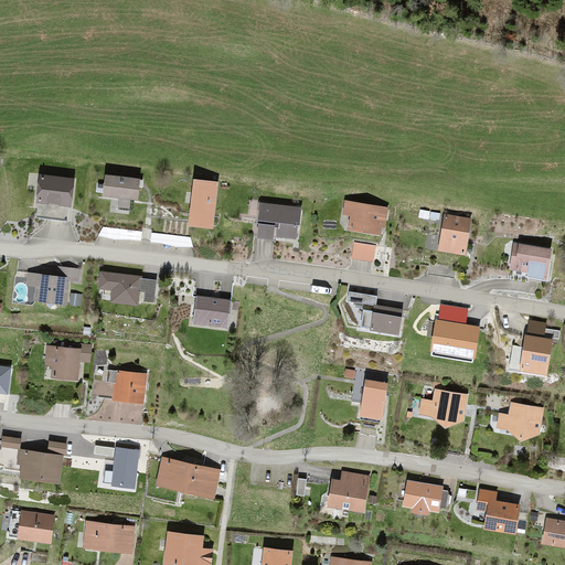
[(145,176),(107,171),(105,193),(121,195),(120,205),(131,206),(132,198),(142,199),(145,176)]
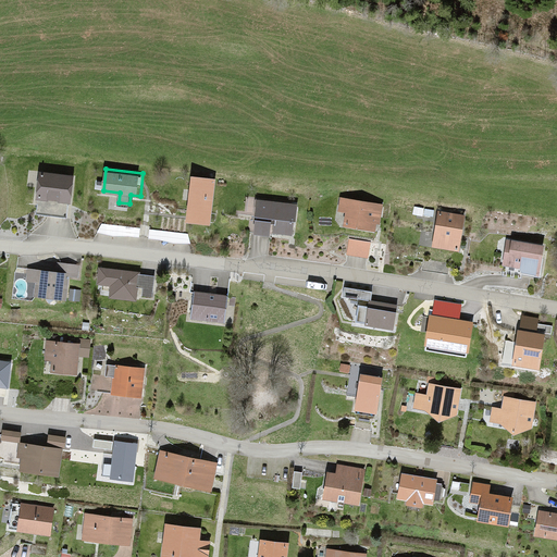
[(71,175),(38,172),(35,211),(67,214),(71,175)]
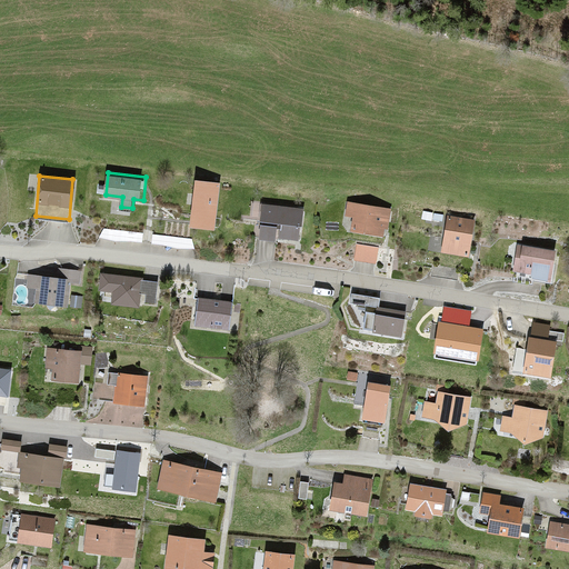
[(218,185),(196,182),(191,227),(213,229),(218,185)]
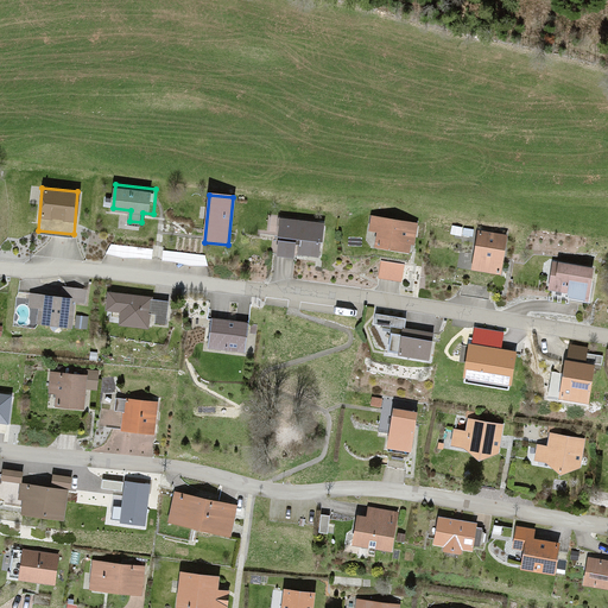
[(419,219),(372,211),(369,228),(378,229),(375,245),(411,249),(412,239),(417,240),(419,219)]
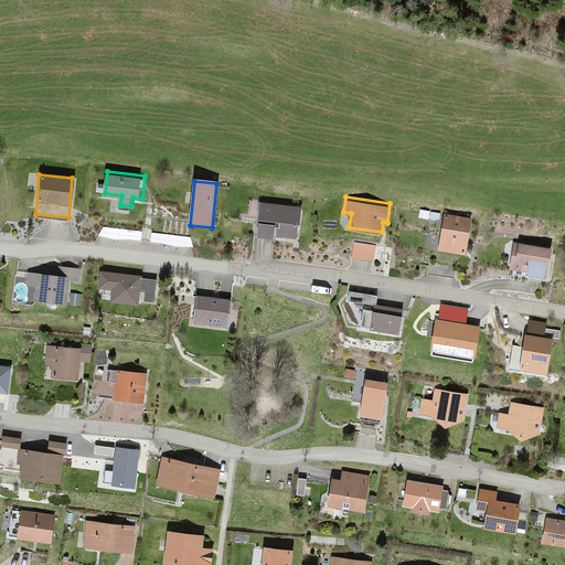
[(304,204),(262,201),(258,232),(301,235),(304,204)]
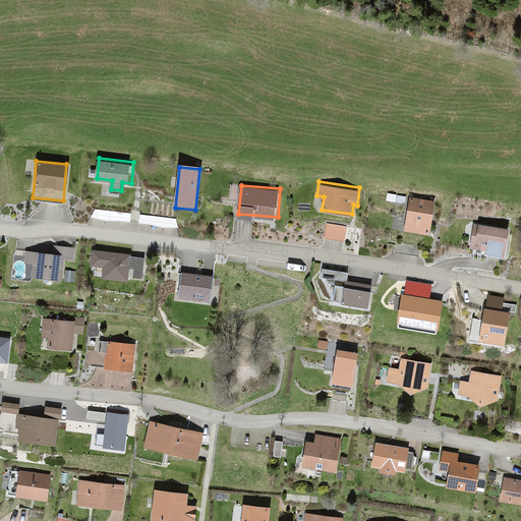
[(437,203),(412,198),(407,229),(431,233),(437,203)]
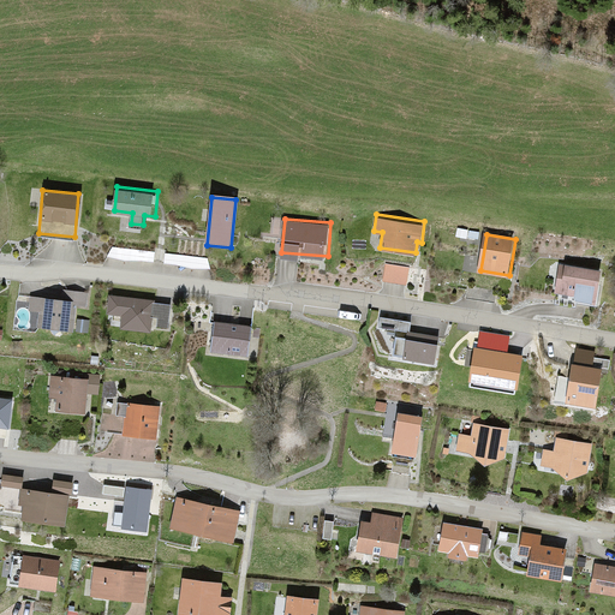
[(410,263),(387,261),(384,278),(407,280),(410,263)]
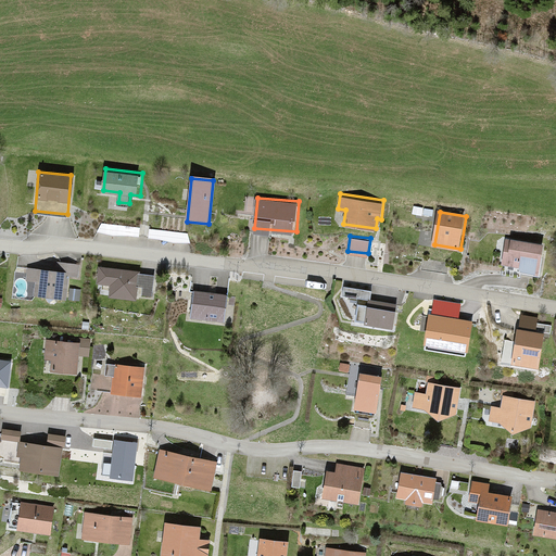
[(545,242),(507,236),(503,263),(541,268),(545,242)]
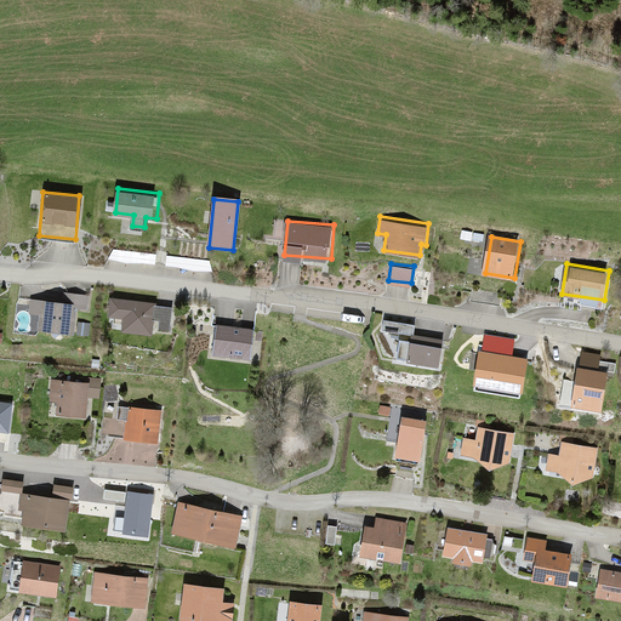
[(64,302),(32,298),(32,308),(40,309),(38,326),(78,330),(79,309),(91,311),(93,290),(66,288),(64,302)]
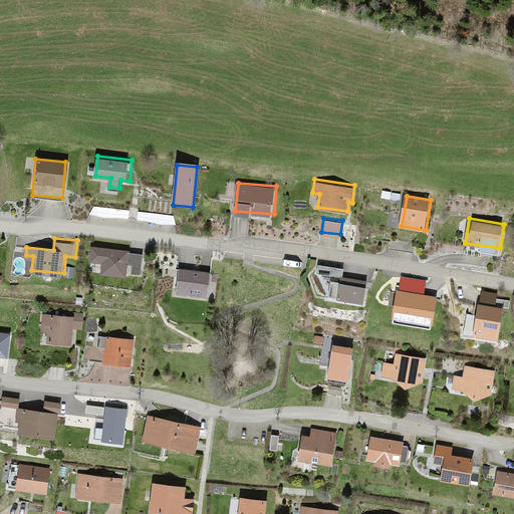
[(144,248),(93,245),(92,260),(100,260),(100,271),(125,273),(126,268),(142,269),(144,248)]
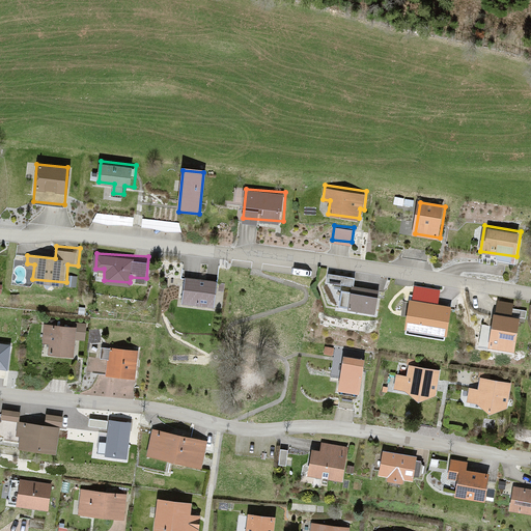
[(357,276),(332,271),(329,283),(343,285),(340,303),(376,310),(381,288),(355,283),(357,276)]
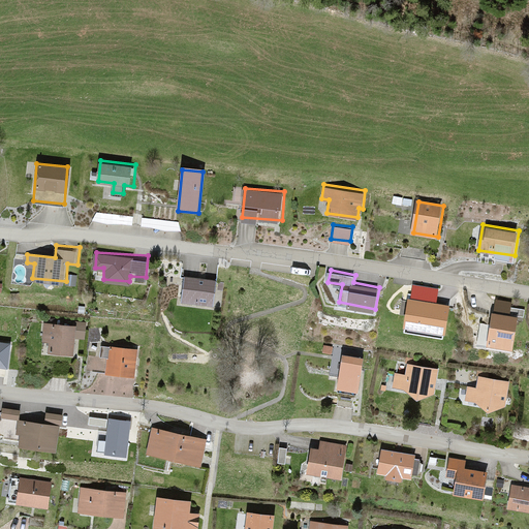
[(220,276),(186,272),(183,298),(216,303),(220,276)]
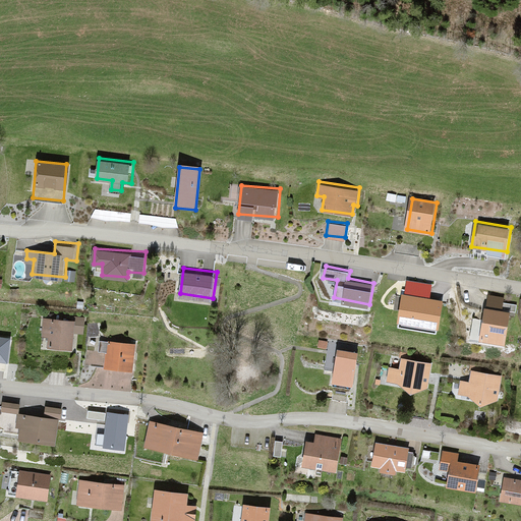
[(444,304),(408,299),(404,326),(441,331),(444,304)]
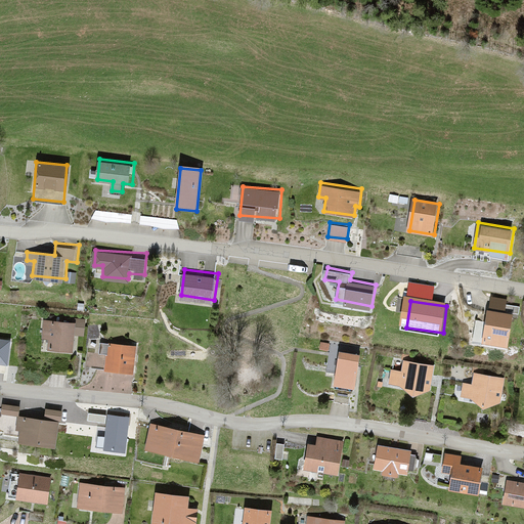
[(505,308),(488,306),(483,341),(510,345),(516,311),(519,311),(521,304),(506,301),(505,308)]
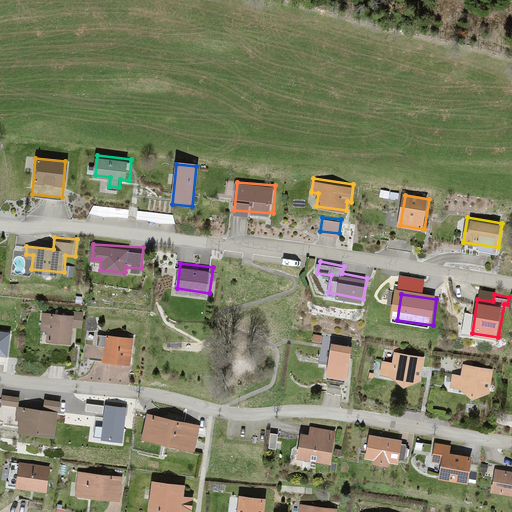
[(71,344),(72,317),(42,316),(42,334),(48,335),(48,343),(71,344)]
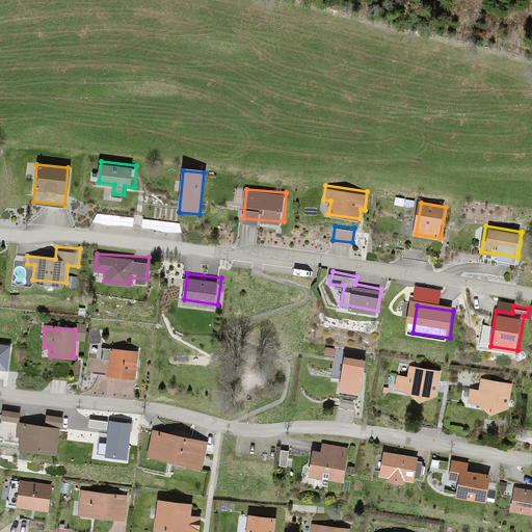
[(9,347),(0,345),(0,369),(6,371),(9,347)]
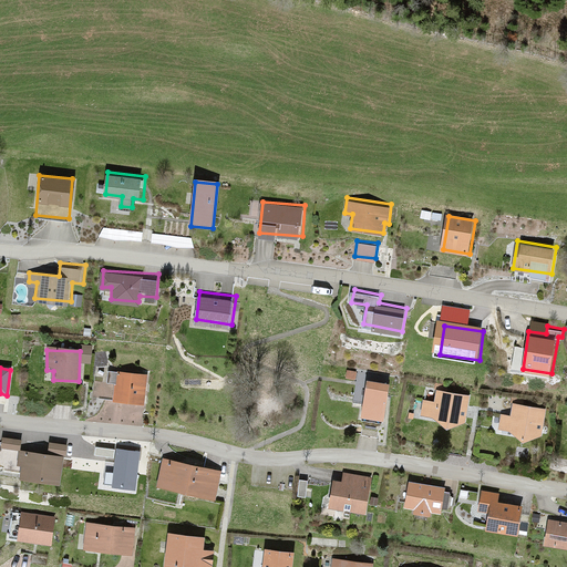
[(144,404),(145,377),(114,375),(114,403),(144,404)]
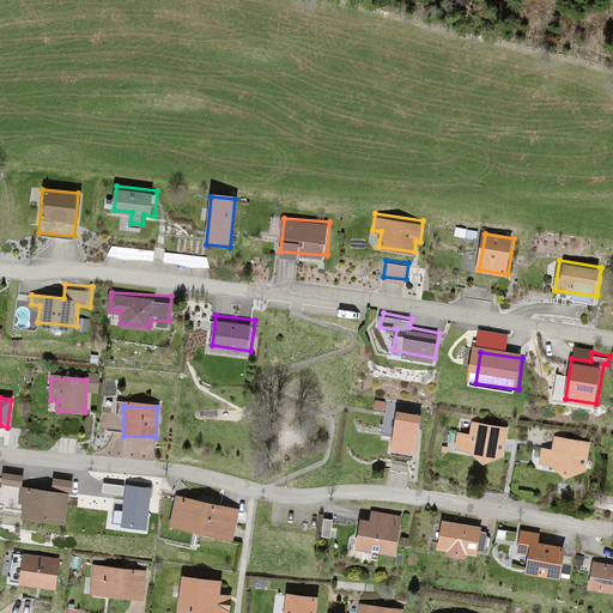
[(419,417),(396,414),(390,451),(413,455),(419,417)]
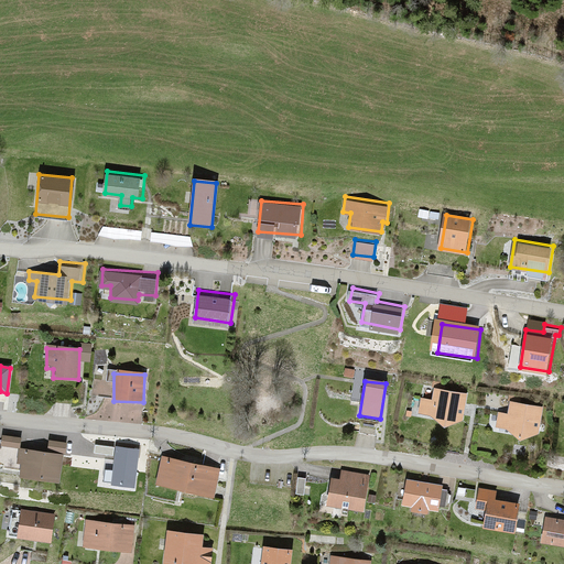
[(467,394),(435,389),(433,401),(423,400),(420,415),(433,418),(446,425),(462,423),(467,394)]
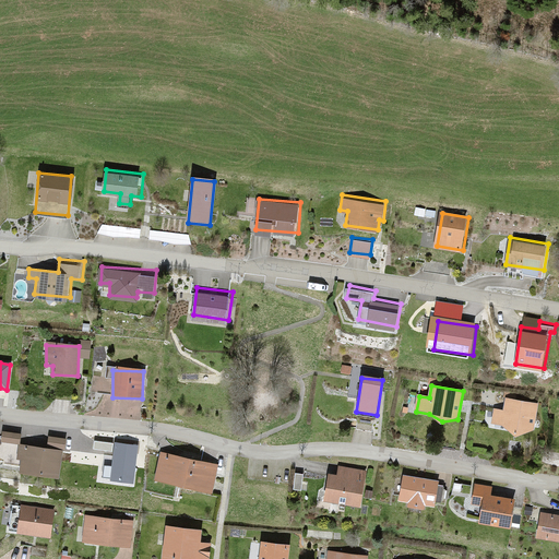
[(538,405),(506,400),(504,412),(495,411),(491,426),(503,428),(518,436),(533,433),(538,405)]
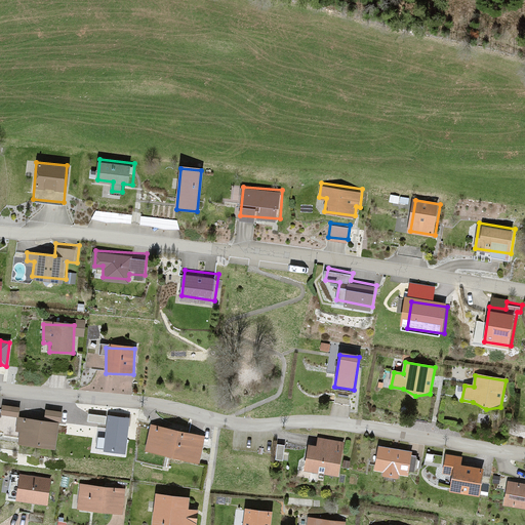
[(19,410),(2,407),(1,415),(17,418),(19,410)]
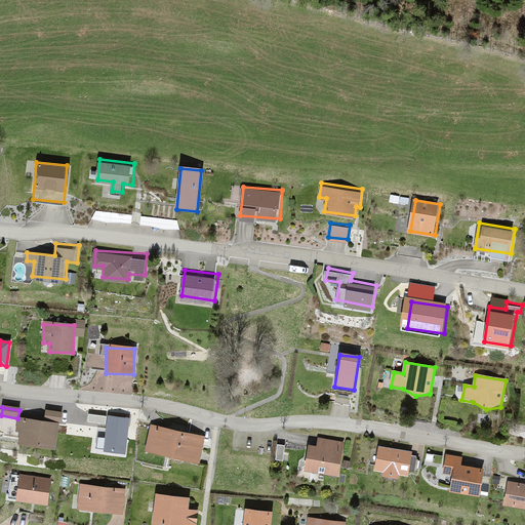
[(107,416),(88,414),(87,422),(106,425),(107,416)]
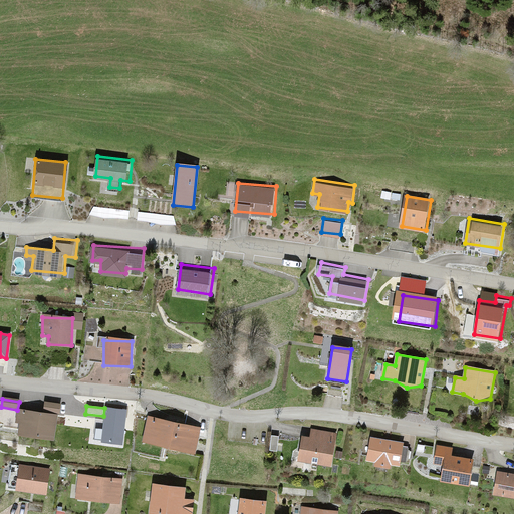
[(125,411),(105,409),(101,442),(121,444),(125,411)]
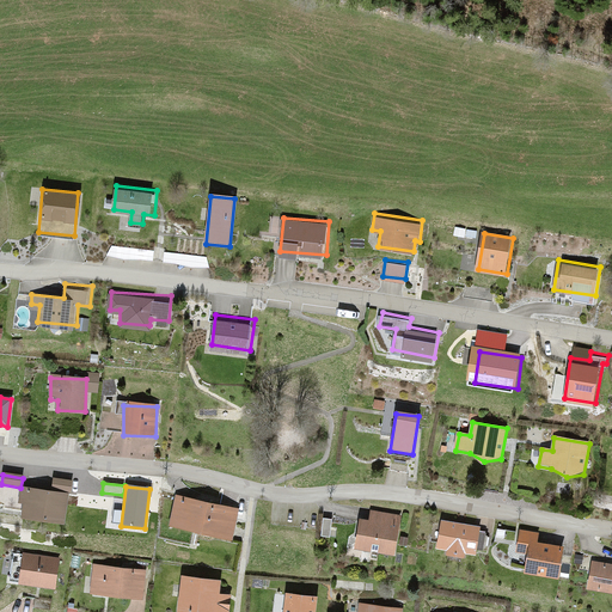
[(24,503),(22,518),(66,524),(69,495),(19,488),(17,502),(24,503)]
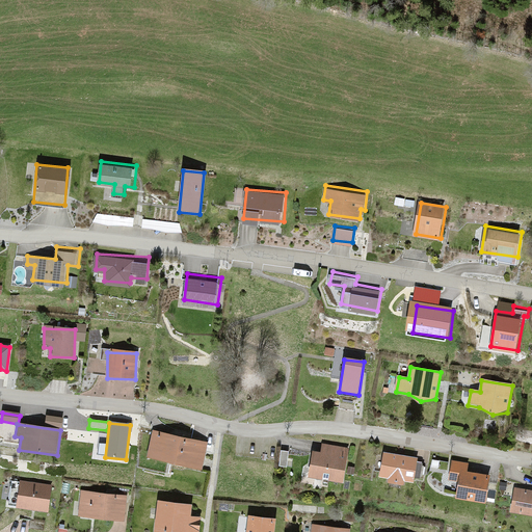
[(208,446),(152,432),(145,458),(202,472),(208,446)]
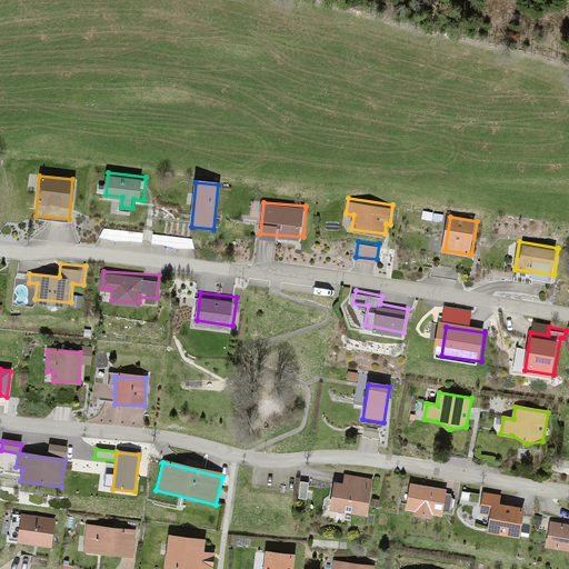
[(335,483),(331,509),(368,515),(372,481),(345,478),(343,486),(335,483)]
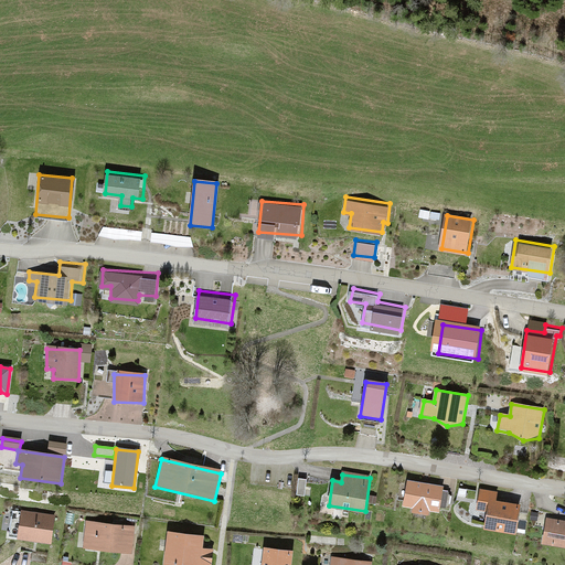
[(445,490),(406,482),(401,508),(440,515),(445,490)]
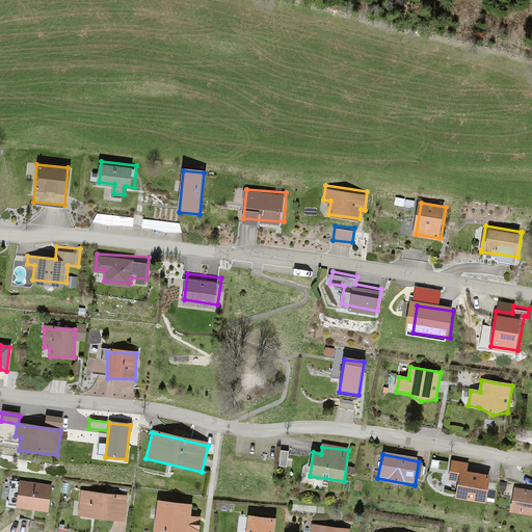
[(468,463),(452,461),(449,479),(459,481),(457,498),(484,503),(488,476),(466,473),(468,463)]
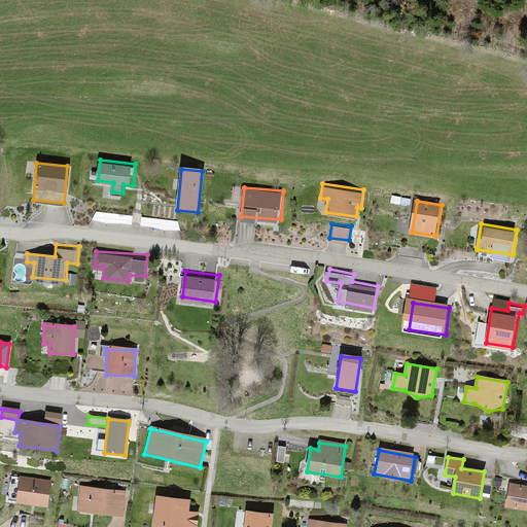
[(51,484),(20,479),(15,502),(46,508),(51,484)]
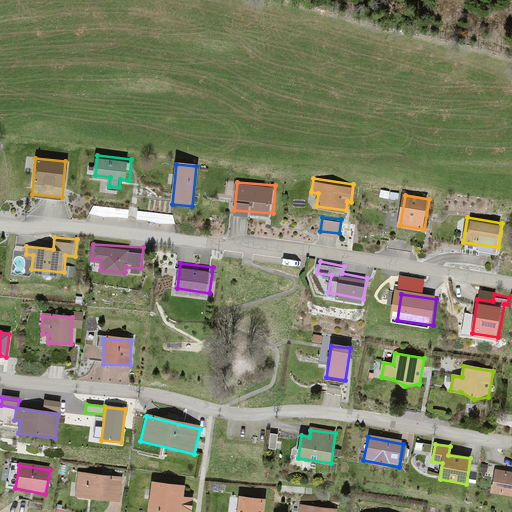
[(511,472),(497,470),(493,492),(511,495),(511,472)]
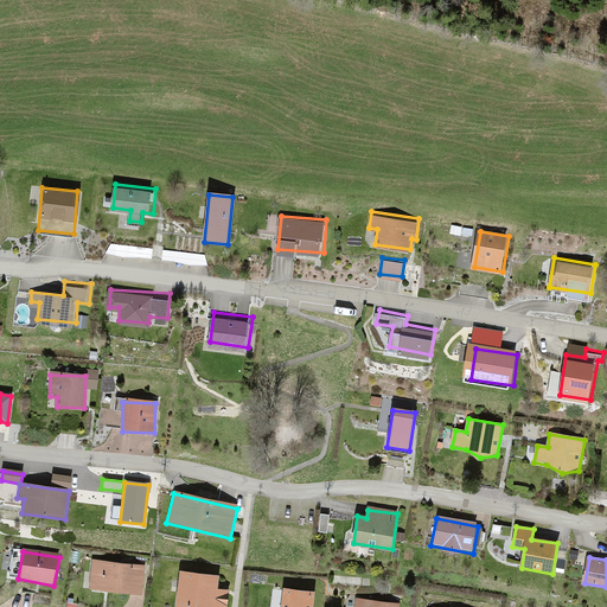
[(144,567),(91,562),(89,588),(141,594),(144,567)]
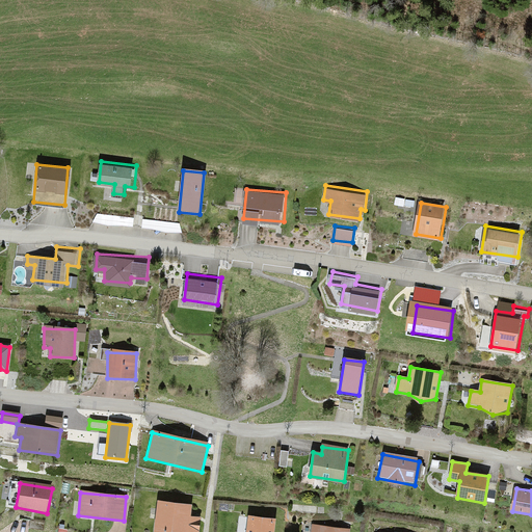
[(191,506),(158,501),(154,530),(165,531),(198,531),(201,520),(190,519),(191,506)]
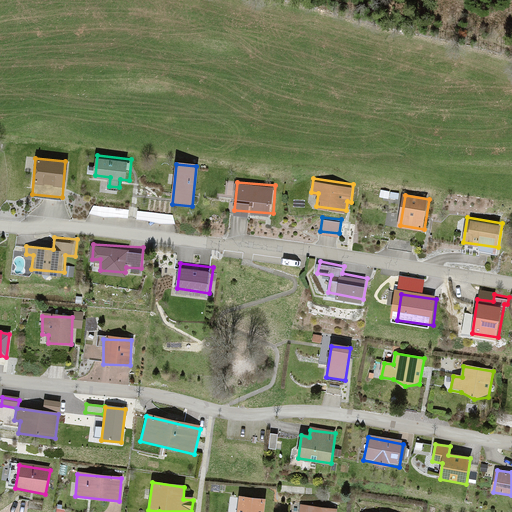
[(241,497),(238,511),(262,511),(264,500),(241,497)]
